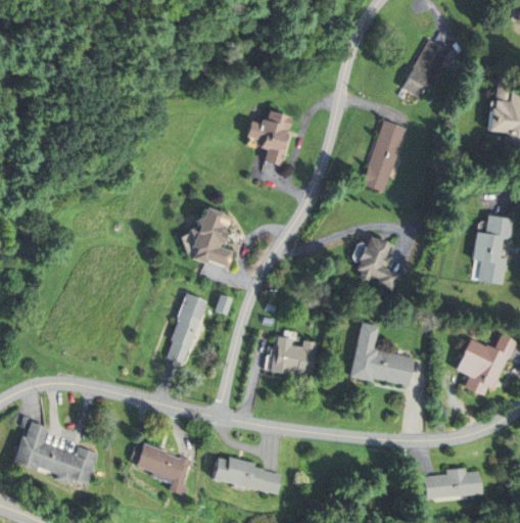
[(430,40),(404,88),(421,97),(432,79),(434,80),(450,51),(430,40)]
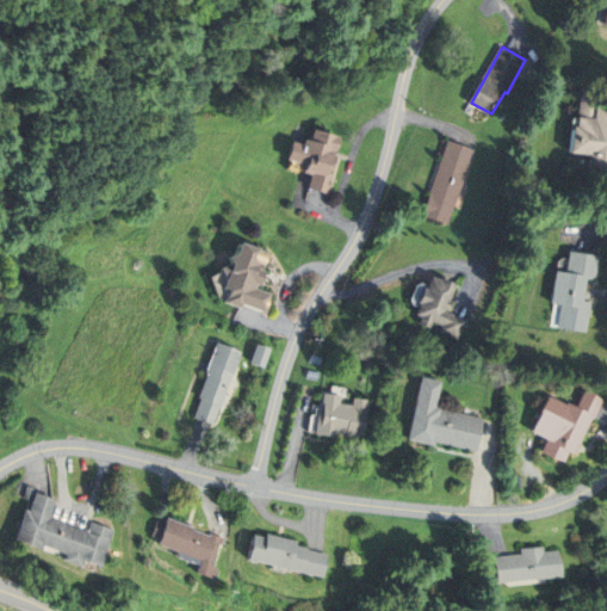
[(574,127),(571,152),(593,154),(590,174),(606,176),(606,109),(596,107),(599,92),(582,90),(578,128),(574,127)]
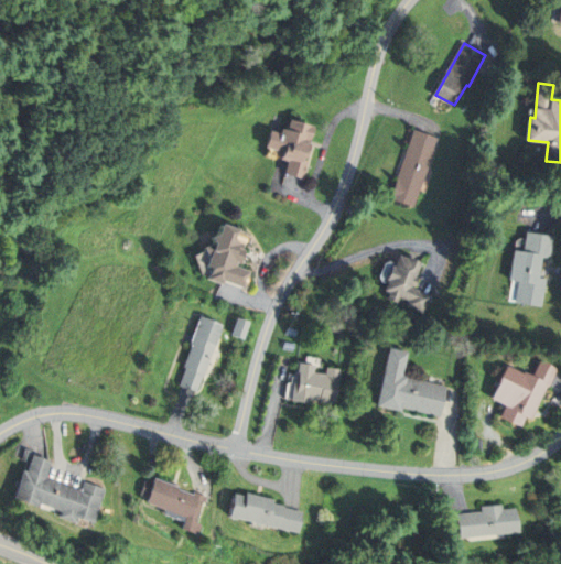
[(270,131),(267,147),(282,151),(281,158),(290,160),(287,172),(303,176),(308,161),(301,160),(302,156),(306,158),(314,127),(291,120),(289,131),(282,129),(281,134),(270,131)]
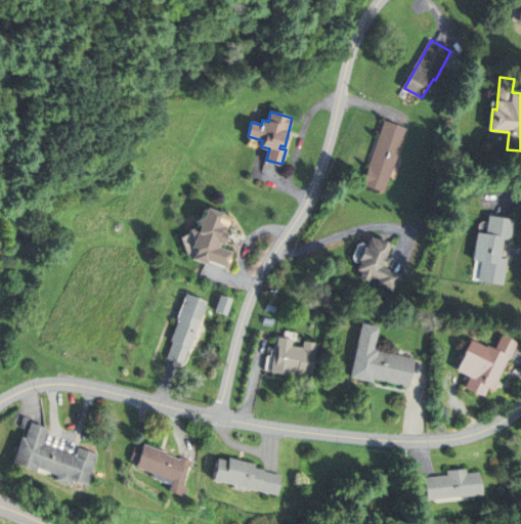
[(386,121),(364,184),(387,191),(408,128),(386,121)]
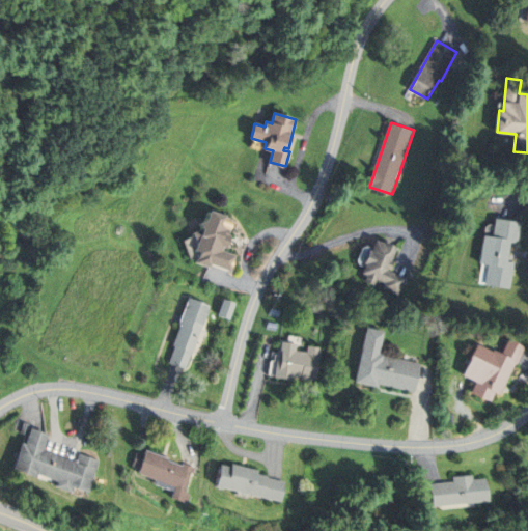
[(207,212),(203,221),(199,223),(201,228),(192,232),(197,243),(195,249),(200,251),(197,261),(211,267),(213,262),(232,270),(238,255),(223,250),(233,221),(207,212)]
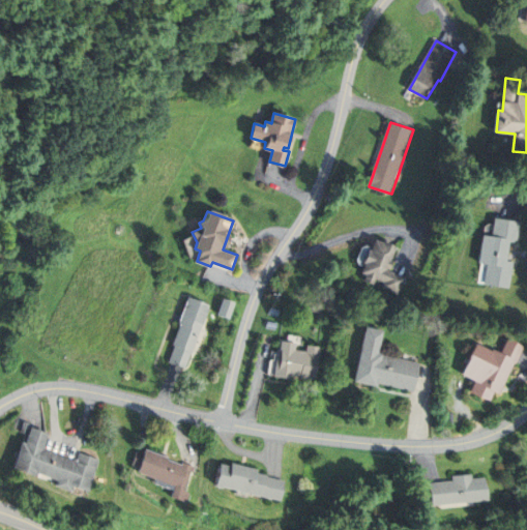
[(484,236),(480,262),(490,264),(487,284),(511,287),(515,262),(508,261),(511,241),(519,242),(522,222),(496,217),(493,237),(484,236)]
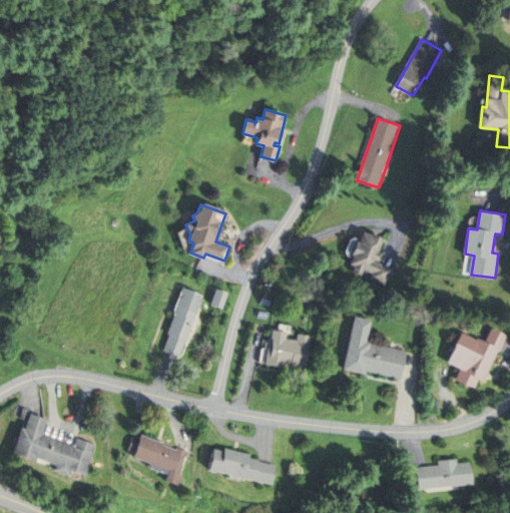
[(363,232),(359,242),(357,241),(353,254),(355,254),(352,264),(375,272),(373,278),(388,284),(393,268),(376,262),(384,239),(363,232)]
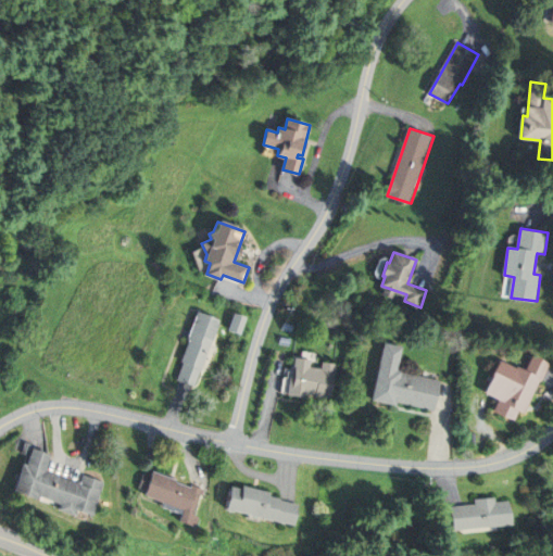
[(199,313),(189,338),(191,339),(183,361),(186,362),(179,379),(196,384),(220,321),(199,313)]
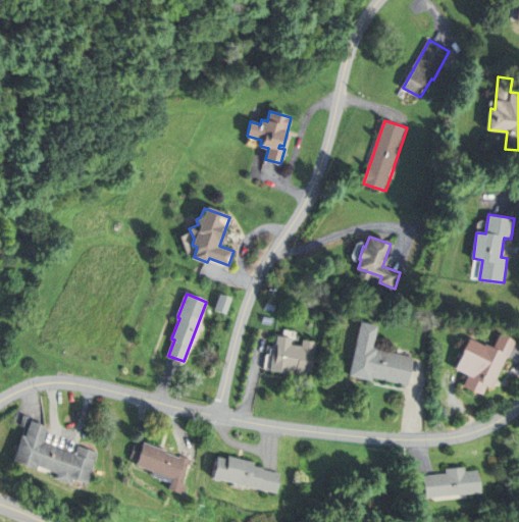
[(232,298),(227,313),(216,310),(221,294),(232,298)]
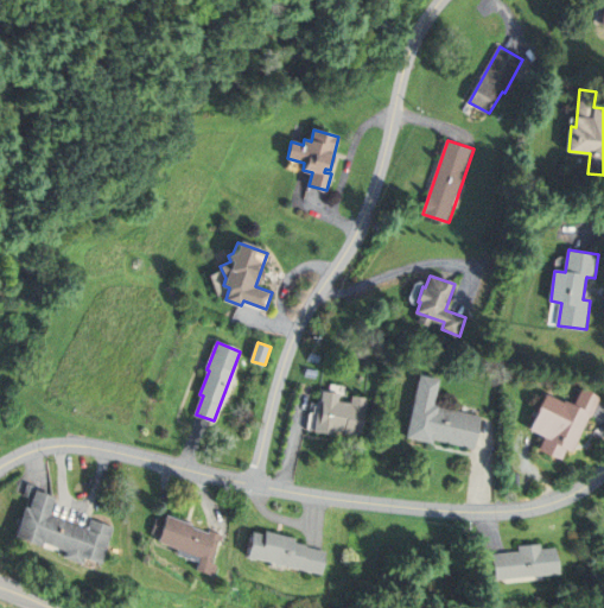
[(420,375),(407,437),(430,442),(431,437),(476,447),(482,416),(433,406),(439,380),(420,375)]
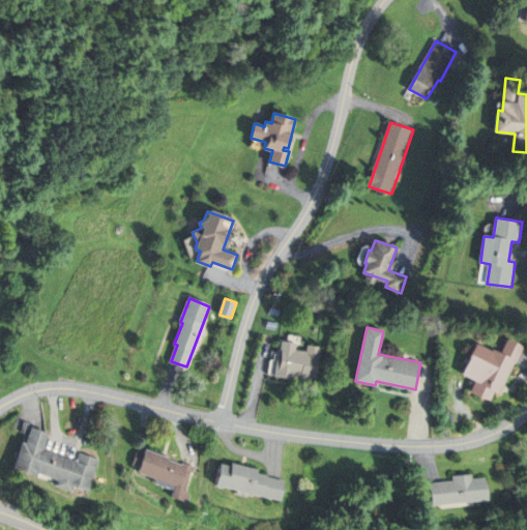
[(317,380),(302,378),(301,376),(294,375),(293,379),(274,376),(276,356),(280,356),(282,341),(297,343),(296,350),(309,351),(309,346),(321,347),(317,380)]
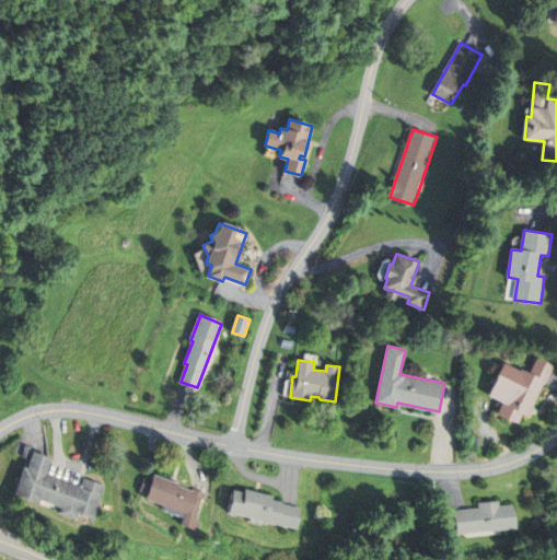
[(505,363),(489,395),(503,403),(499,412),(518,421),(523,410),(529,413),(550,365),(537,360),(532,373),(522,369),(521,371),(505,363)]
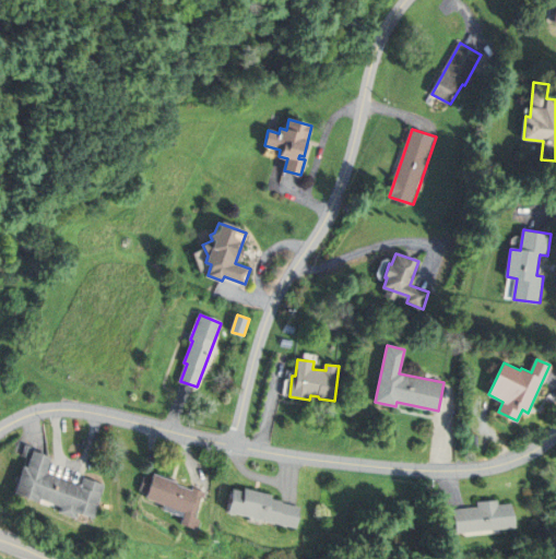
[(22,465),(12,494),(36,502),(37,498),(61,507),(60,512),(75,518),(78,511),(93,516),(105,485),(85,478),(82,487),(45,474),(51,458),(32,451),(26,467),(22,465)]
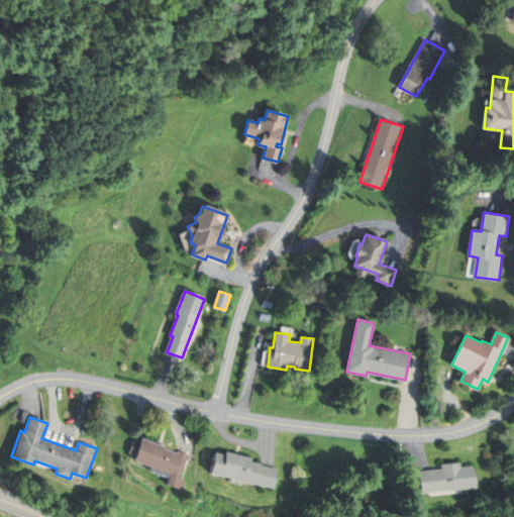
[(134,460),(170,474),(167,484),(181,489),(184,480),(180,479),(189,454),(181,451),(180,454),(164,448),(165,446),(142,438),(134,460)]
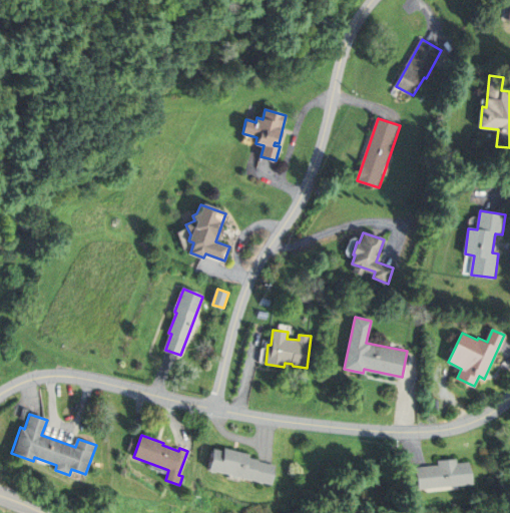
[(213,450),(208,469),(273,485),(278,465),(249,458),(250,455),(224,449),(223,452),(213,450)]
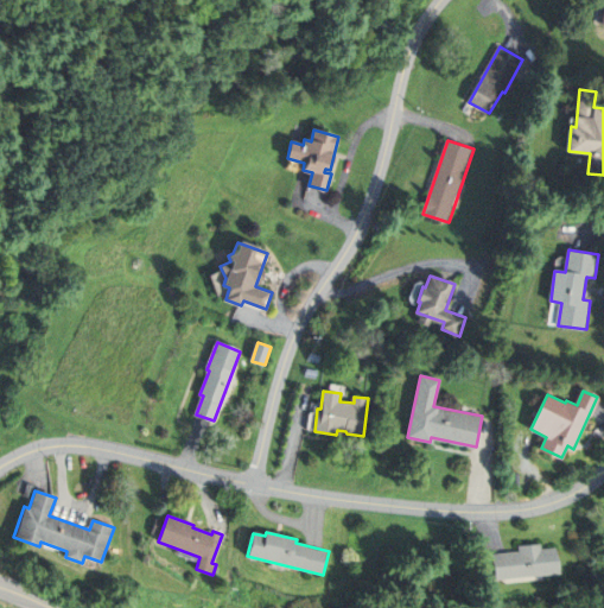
[(542,550),(557,548),(559,572),(494,580),(491,555),(521,552),(520,546),(542,544),(542,550)]
